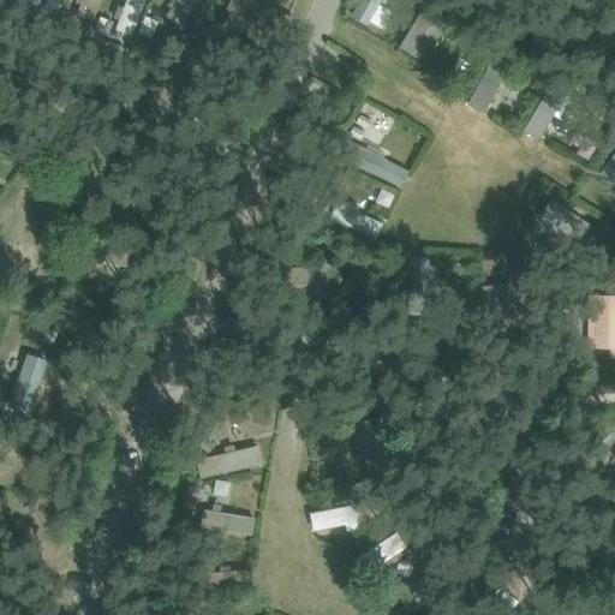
[(96,15),(100,0),(82,0),(79,11),(96,15)]
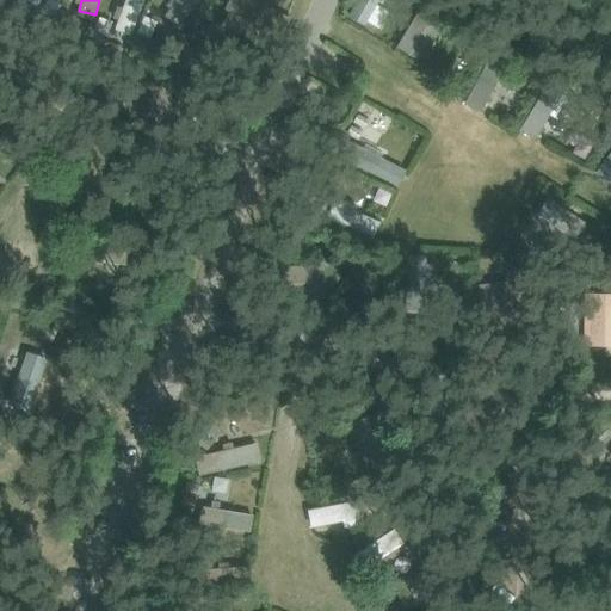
[(105,0),(100,29),(118,32),(123,0),(105,0)]
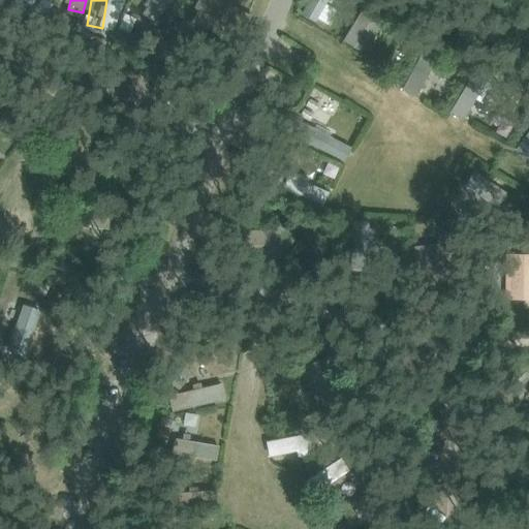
[(109,0),(102,27),(117,30),(124,0),(109,0)]
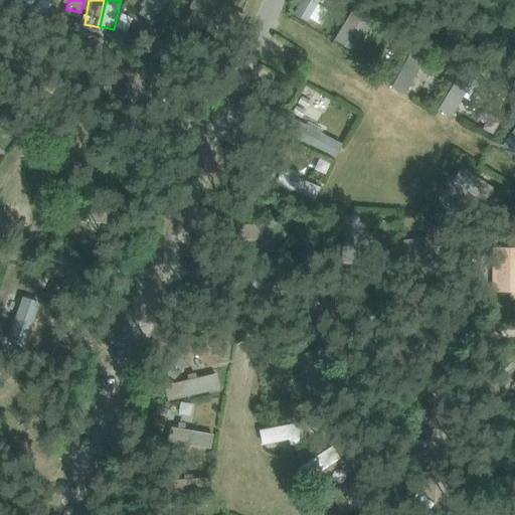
[(152,0),(152,2),(165,10),(171,0),(152,0)]
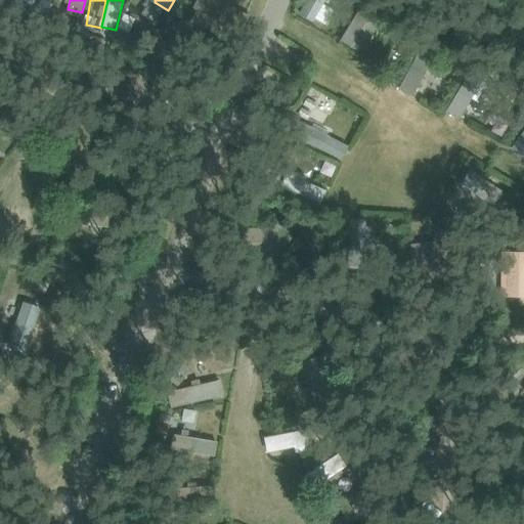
[(236,42),(249,11),(221,0),(202,0),(192,25),(236,42)]
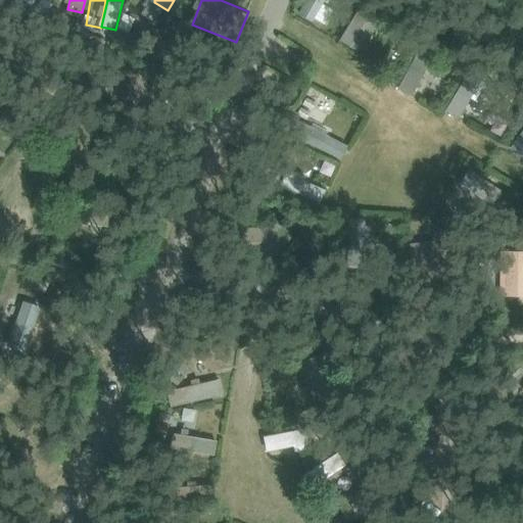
[(338,38),(358,52),(375,30),(357,14),(338,38)]
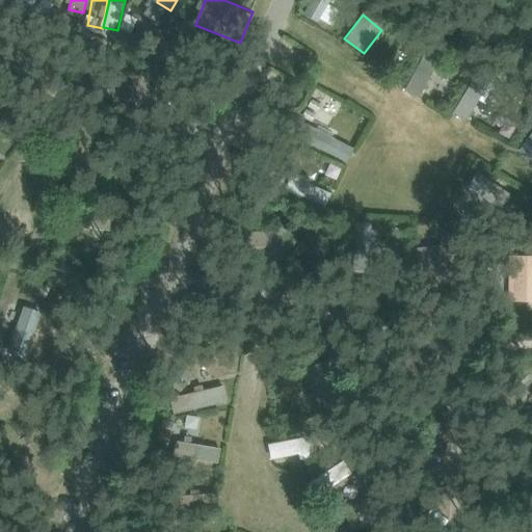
[(420,98),(433,72),(415,62),(402,88),(420,98)]
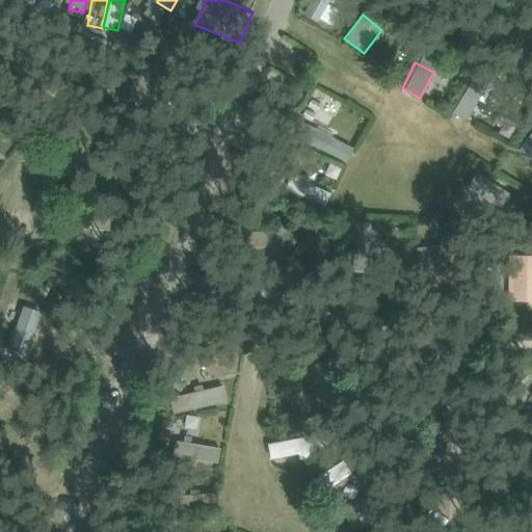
[(317,125),(308,140),(342,162),(352,147),(317,125)]
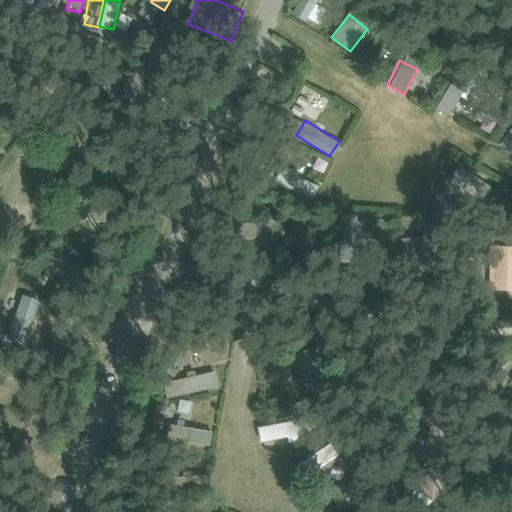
[(511,121),(498,148),(511,154),(511,121)]
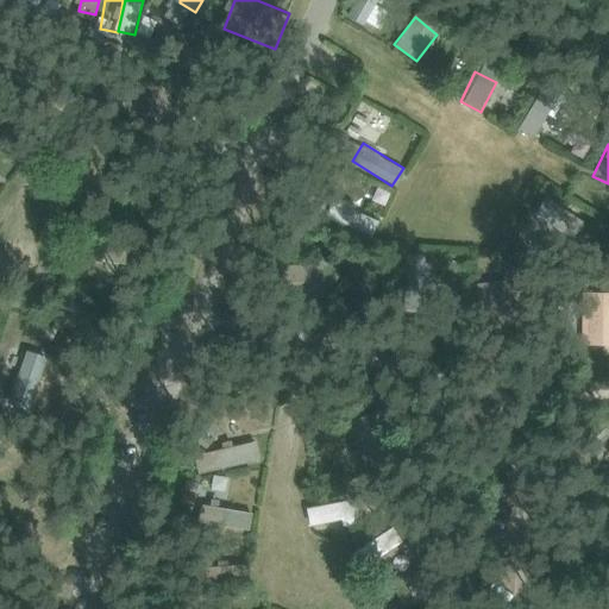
[(529,218),(572,246),(589,223),(546,194),(529,218)]
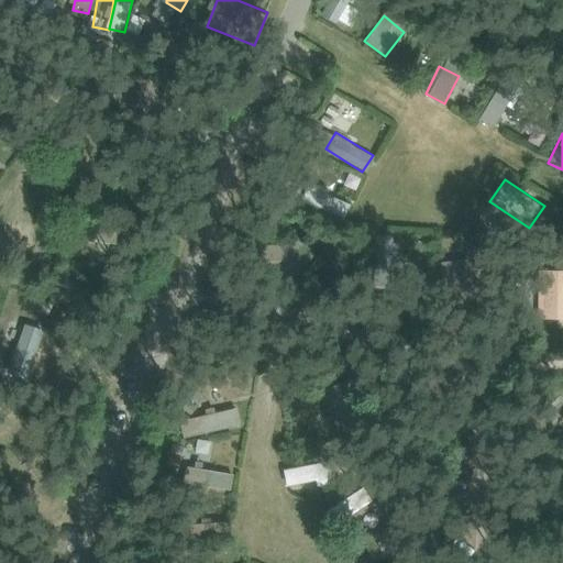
[(310,183),(304,199),(350,219),(356,202),(310,183)]
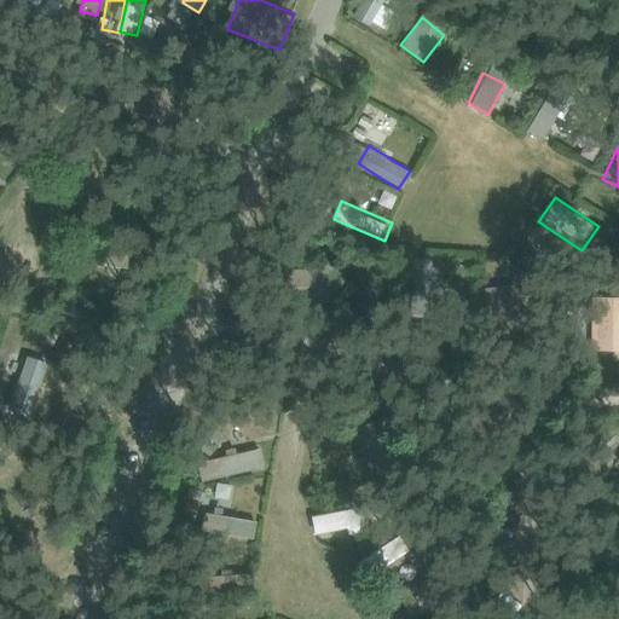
[(414,294),(427,298),(435,261),(422,258),(414,294)]
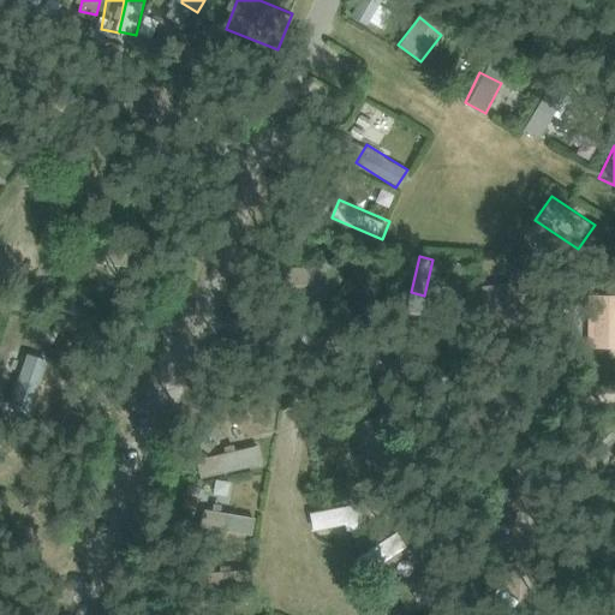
[(327,300),(326,267),(274,268),(276,303),(327,300)]
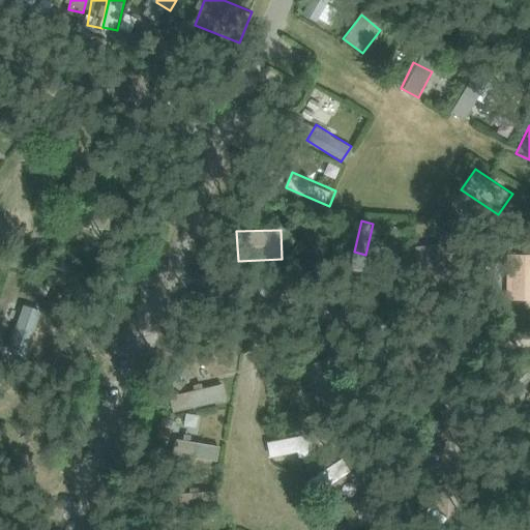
[(440,244),(414,247),(419,285),(445,281),(440,244)]
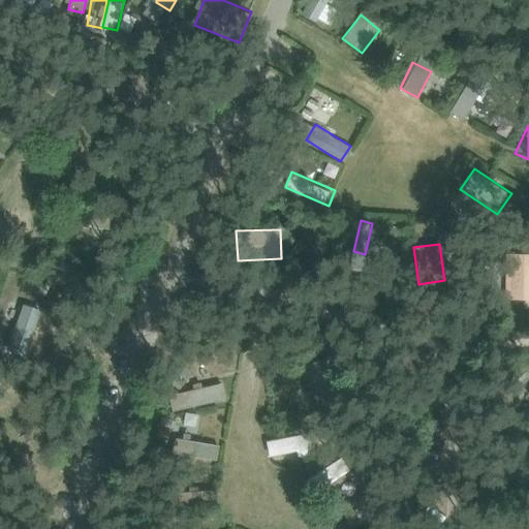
[(528,252),(504,253),(506,299),(528,299),(528,252)]
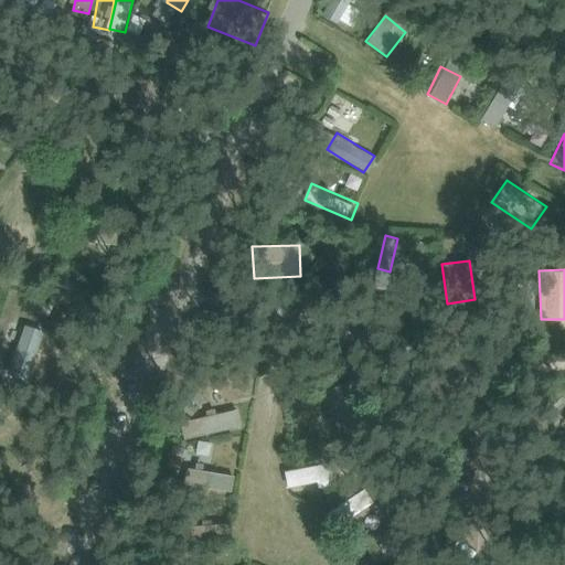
[(433,284),(426,291),(436,299),(443,291),(433,284)]
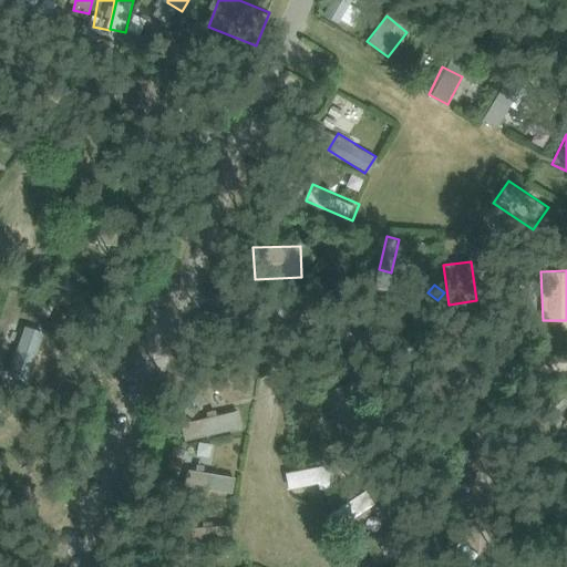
[(188,404),(183,411),(191,419),(197,412),(188,404)]
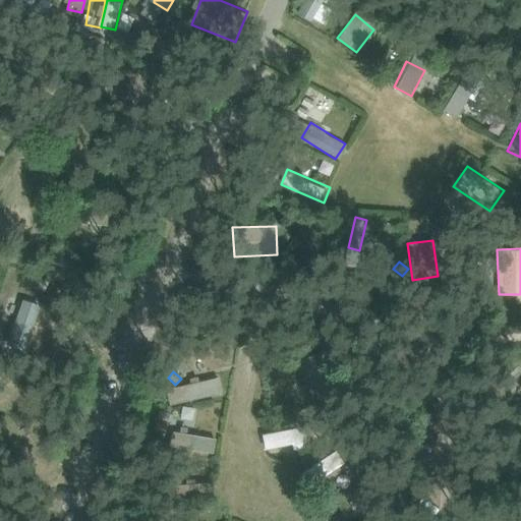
[(512,397),(504,404),(511,412),(519,405),(512,397)]
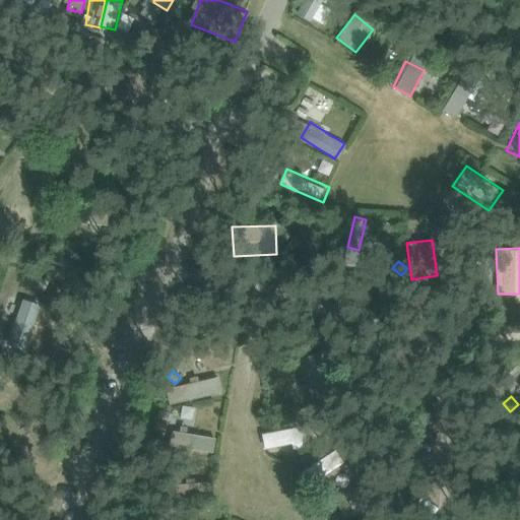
[(154,424),(154,432),(166,432),(166,425),(154,424)]
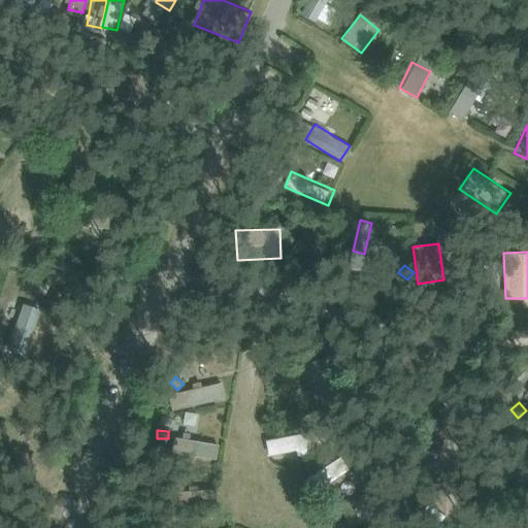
[(263,439),(265,456),(281,454),(278,438),(263,439)]
